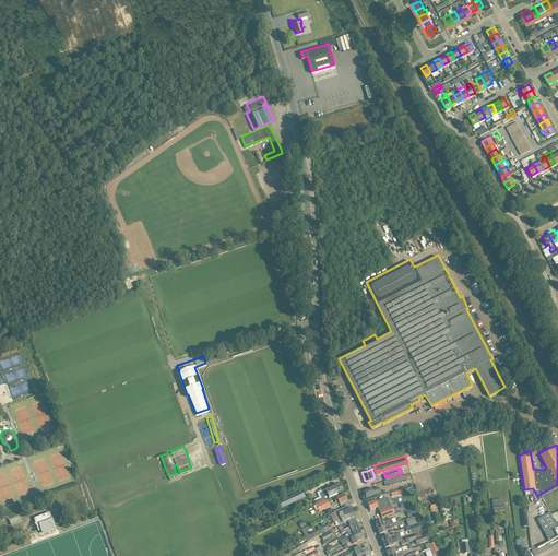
[(402,473),(386,477),(383,478),(386,486),(406,480),(404,472),(402,473)]
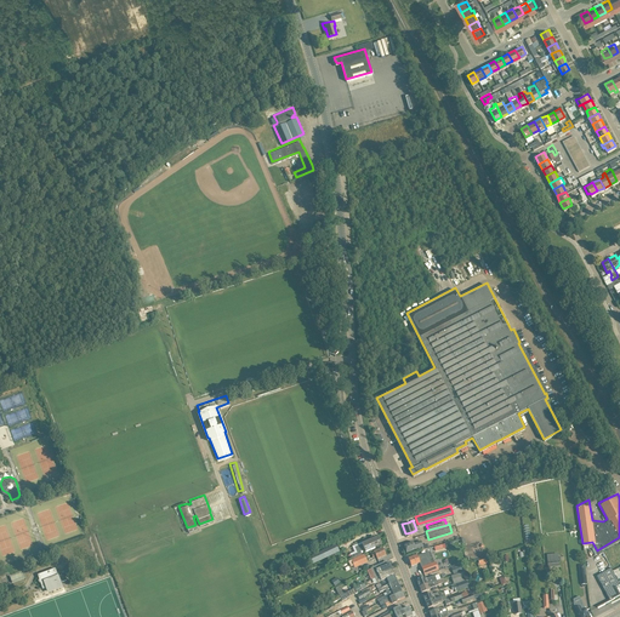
[(367,537),(351,543),(353,549),(348,550),(351,555),(381,542),(375,533),(367,537)]
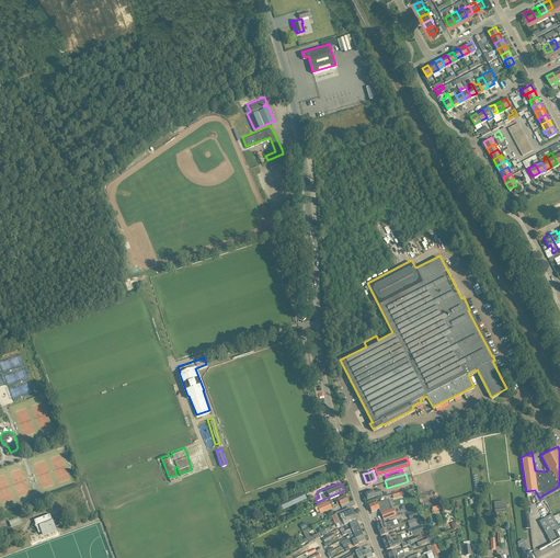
[(364,490),(366,498),(375,494),(374,494),(381,491),(379,487),(373,489),(372,488),(364,490)]
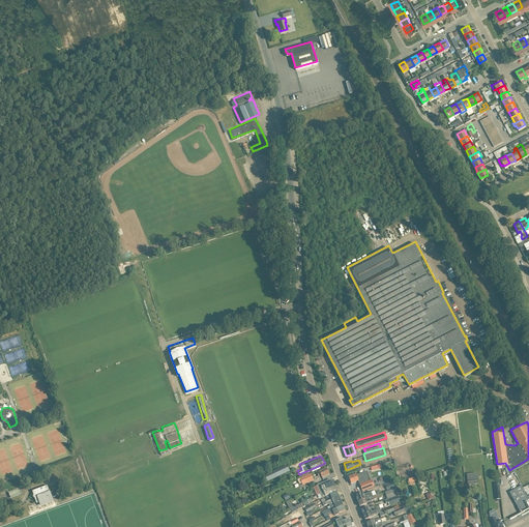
[(263,473),(266,478),(287,467),(284,462),(263,473)]
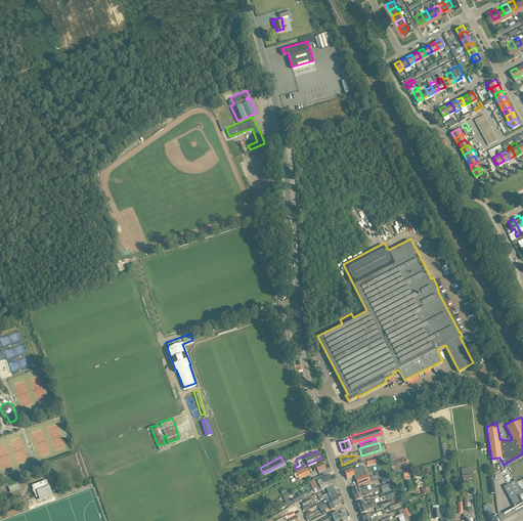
[(315,464),(315,465),(313,466),(314,468),(316,467),(317,470),(318,469),(318,470),(324,467),(322,461),(315,463),(315,464)]
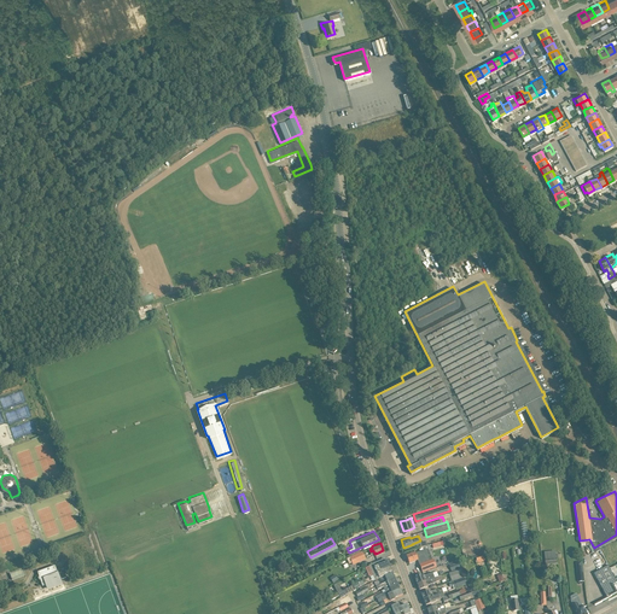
[(414,550),(405,553),(408,561),(417,557),(419,561),(418,561),(421,569),(435,565),(431,556),(426,559),(423,547),(414,550)]
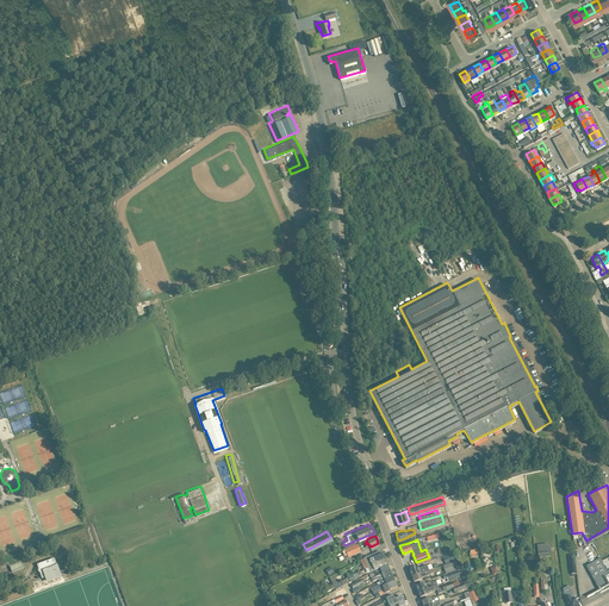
[(356,542),(343,547),(345,548),(347,553),(359,548),(356,542)]
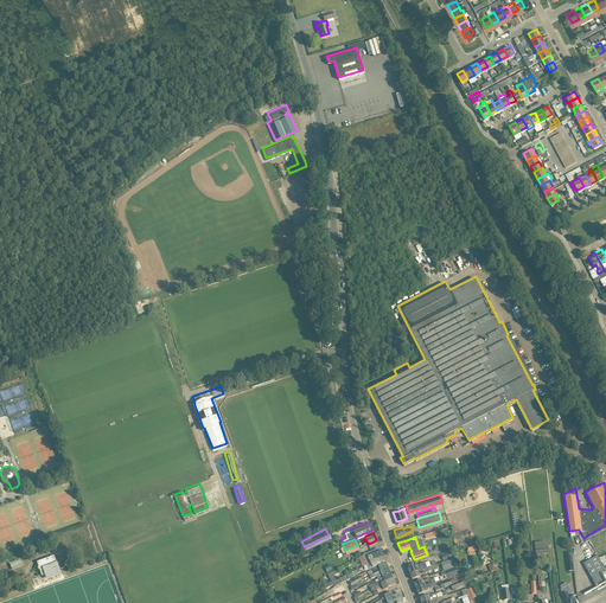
[(534,541),(535,553),(547,552),(546,540),(534,541)]
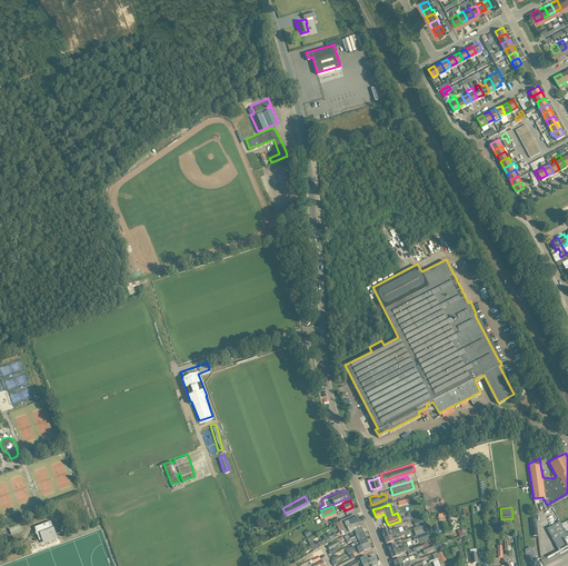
[(349,514),(339,518),(339,519),(342,527),(358,519),(356,515),(355,515),(350,517),(349,514)]
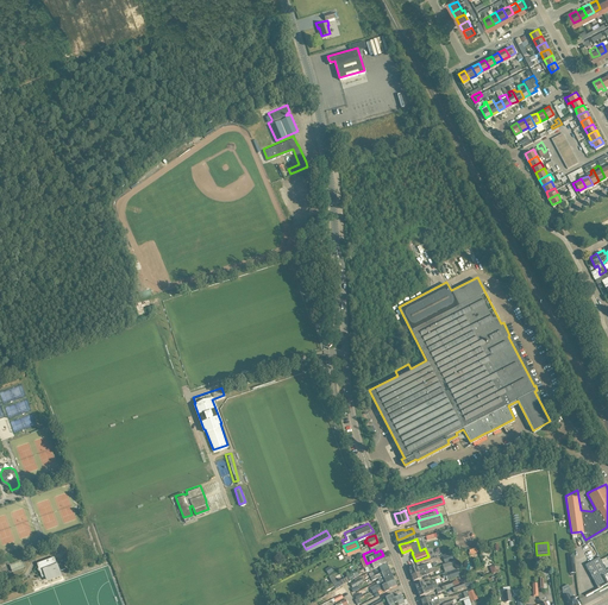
[(606,567),(599,555),(601,554),(600,550),(597,552),(599,554),(584,562),(595,581),(597,586),(607,581),(602,573),(607,571),(606,567)]
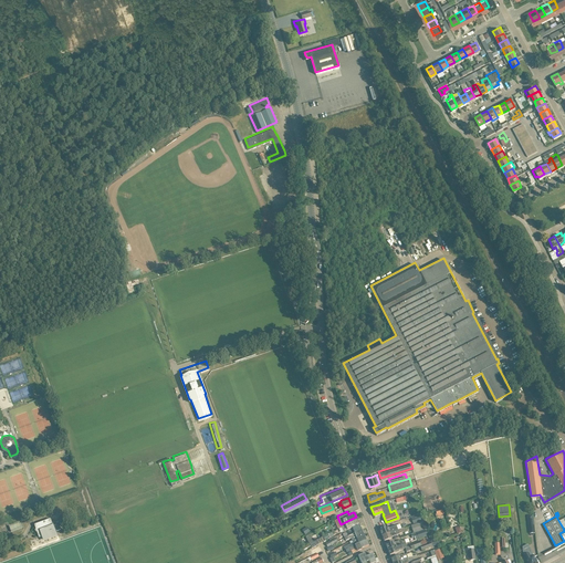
[(50,515),(33,522),(38,534),(41,533),(43,538),(56,533),(50,515)]
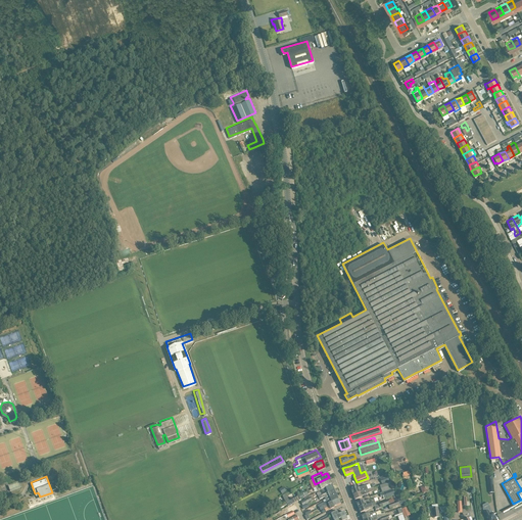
[(329,477),(315,484),(317,488),(320,487),(331,482),(329,477)]
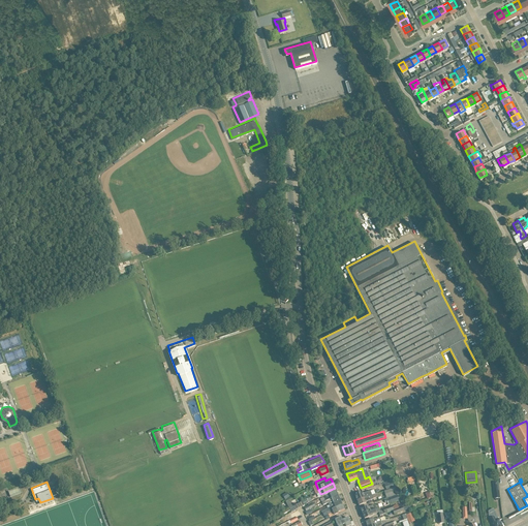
[(7,488),(6,486),(0,488),(0,498),(22,490),(19,484),(7,488)]
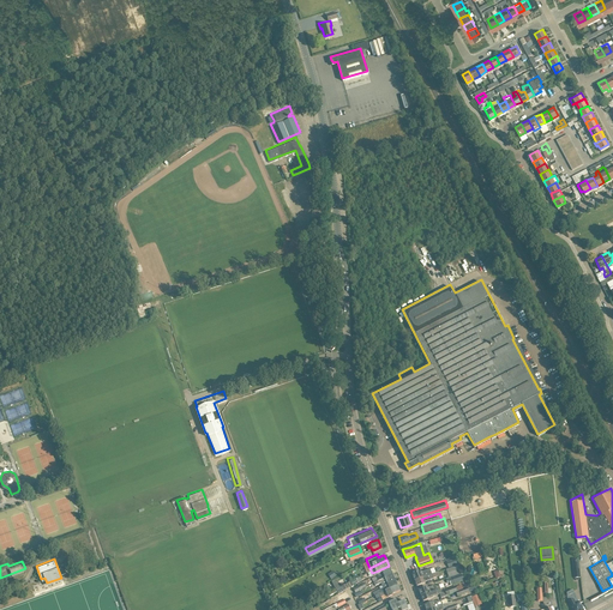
[(445,567),(448,574),(460,569),(457,562),(445,567)]
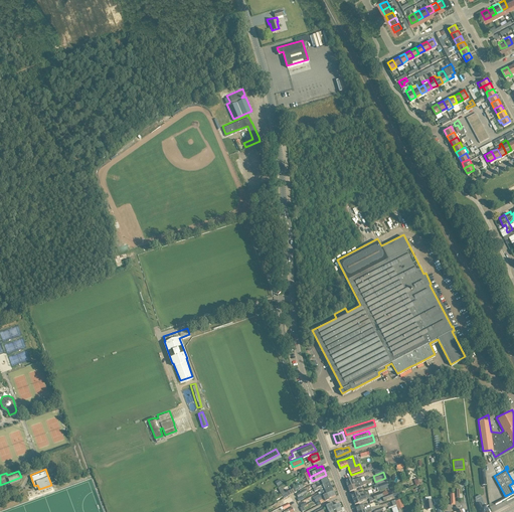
[(316,481),(311,483),(313,487),(315,486),(315,485),(328,480),(326,475),(315,480),(316,481)]
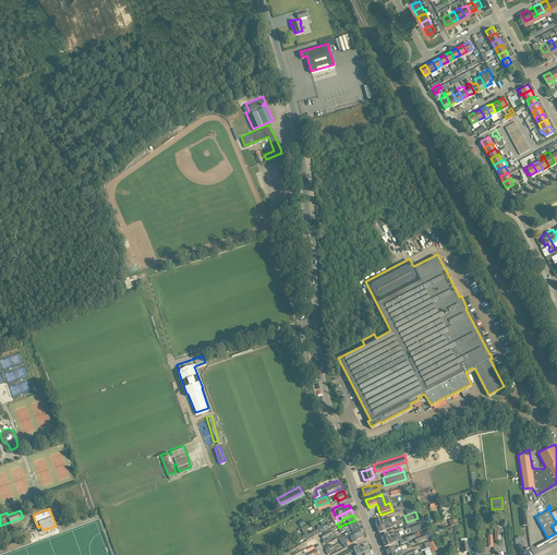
[(374,520),(376,526),(389,520),(391,520),(390,516),(382,519),(382,517),(374,520)]
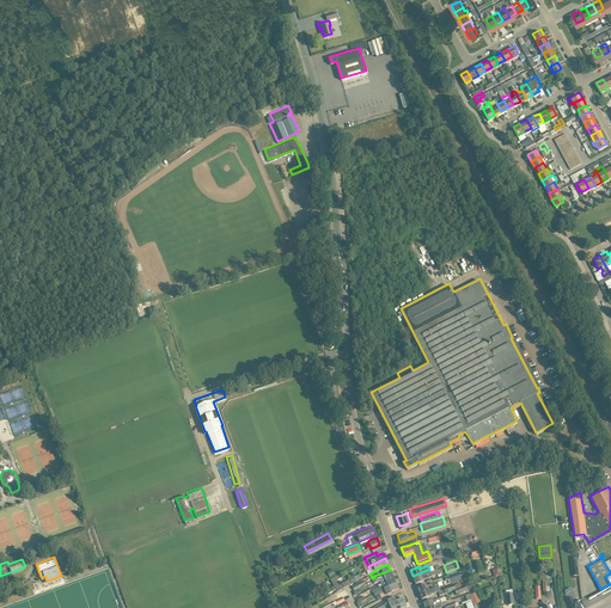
[(459,569),(450,572),(451,579),(462,576),(460,573),(459,569)]
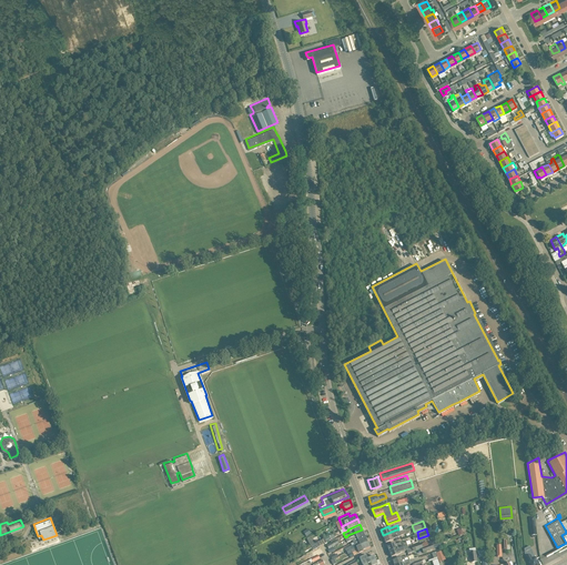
[(347,536),(345,537),(346,540),(351,537),(352,540),(364,534),(362,530),(347,535),(347,536)]
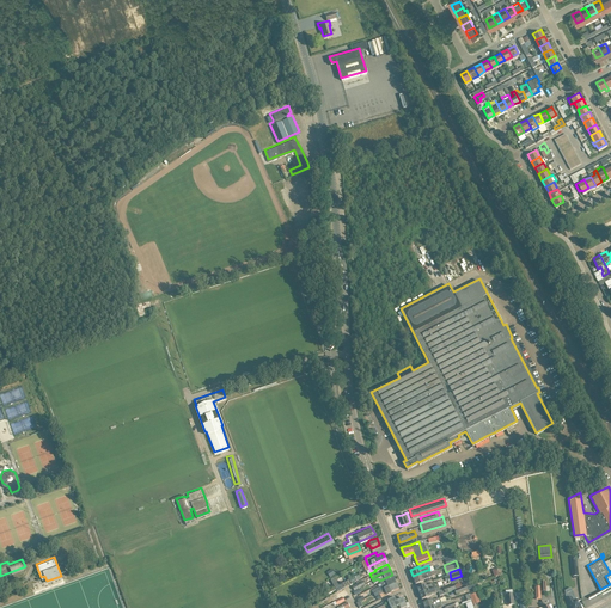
[(427,570),(413,576),(415,582),(422,578),(432,575),(429,570),(427,570)]
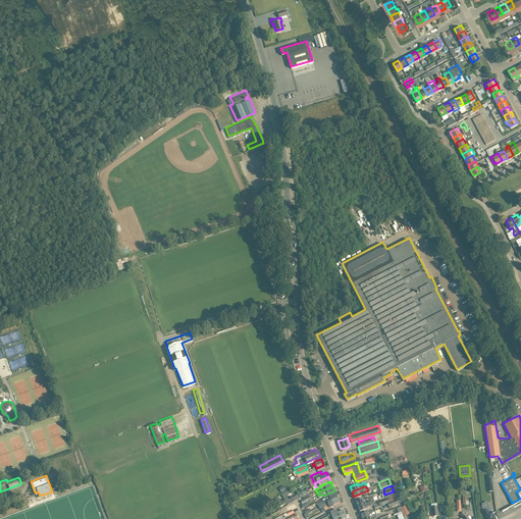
[(324,498),(320,500),(321,503),(336,496),(334,490),(323,496),(324,498)]
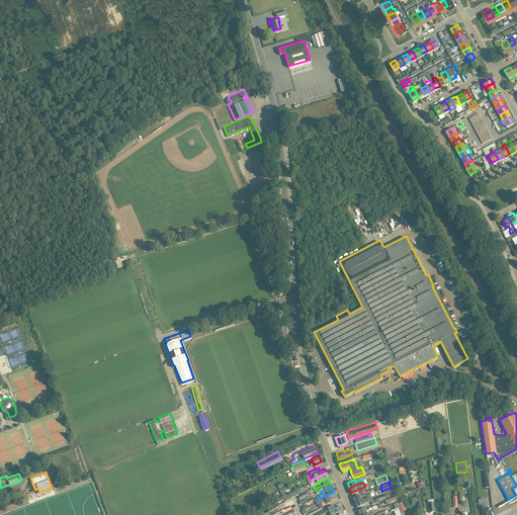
[(297,495),(299,498),(309,493),(307,490),(297,495)]
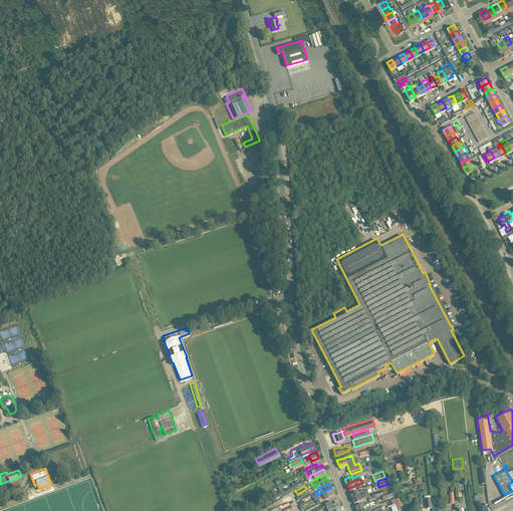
[(356,489),(349,492),(351,497),(363,492),(367,491),(366,487),(362,489),(362,488),(357,490),(356,489)]
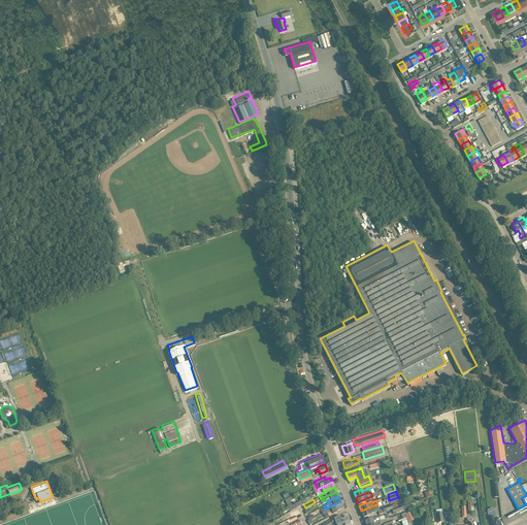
[(340,501),(325,509),(326,512),(331,509),(332,512),(336,510),(342,506),(340,501)]
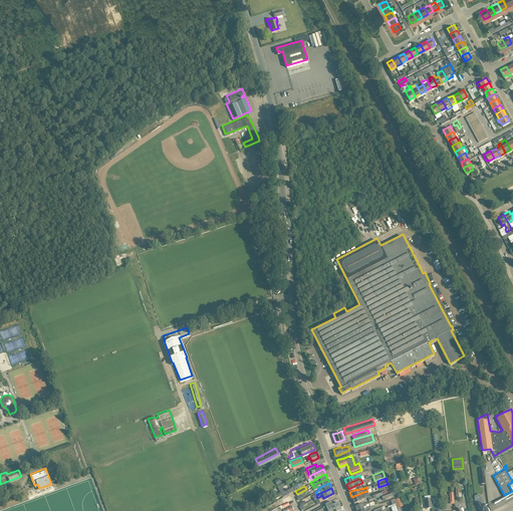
[(363,492),(351,497),(353,502),(360,499),(360,498),(362,497),(364,496),(365,496),(365,495),(366,495),(368,494),(367,491),(363,492)]
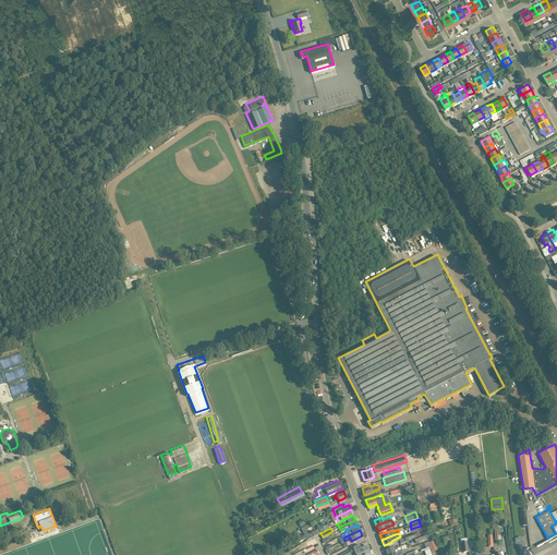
[(520,534),(515,537),(515,542),(517,544),(521,554),(527,554),(530,554),(525,544),(524,545),(520,534)]
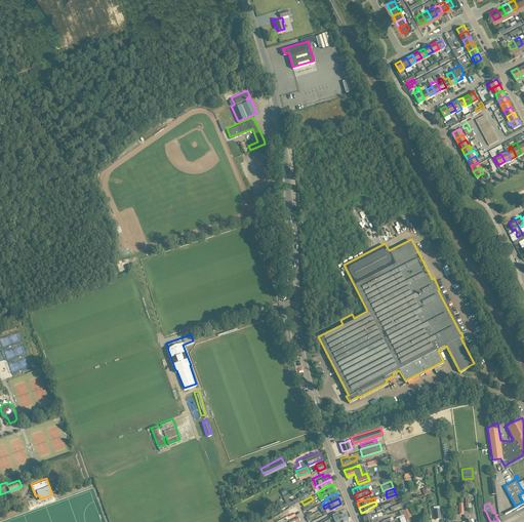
[(408,506),(402,509),(405,517),(411,514),(408,506)]
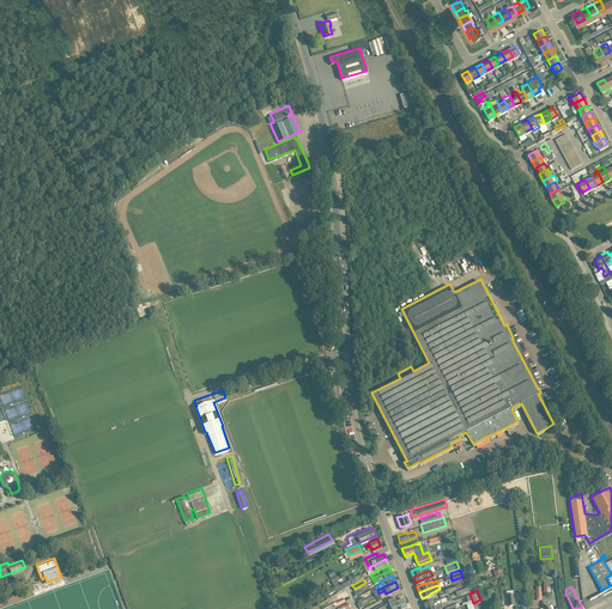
[(431,598),(423,601),(425,607),(440,602),(444,600),(446,600),(444,595),(435,598),(435,597),(431,598)]
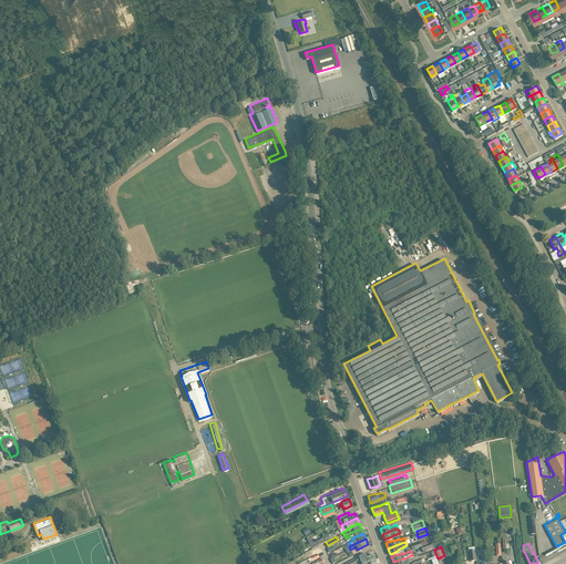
[(364,552),(358,554),(361,562),(363,561),(363,562),(374,556),(372,552),(366,555),(364,552)]
